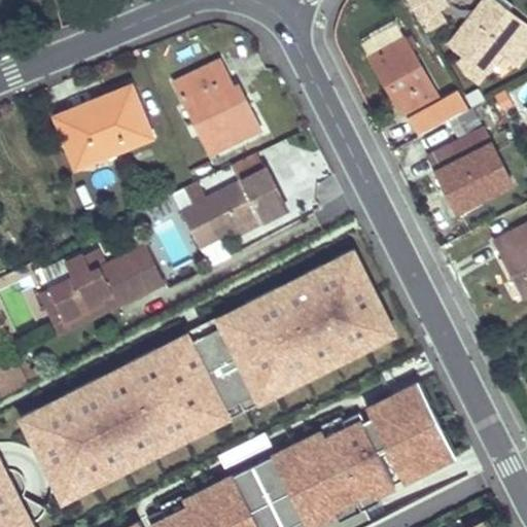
[(438,0),(408,0),(416,15),(433,5),(441,1),(438,0)]
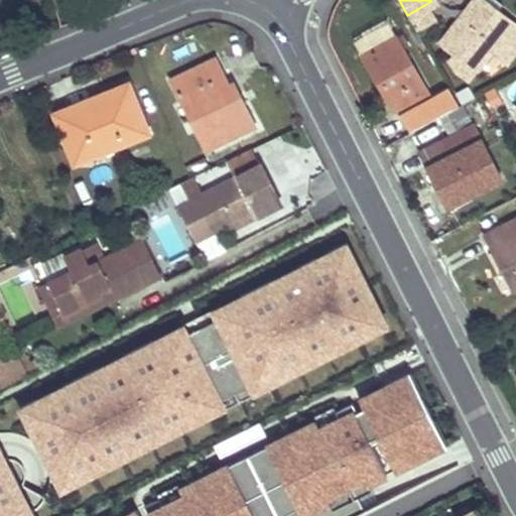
[(485,0),(472,0),(471,2),(490,18),(497,9),(485,0)]
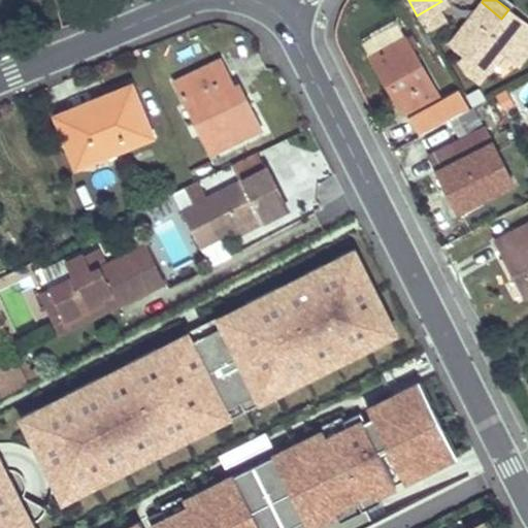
[(482,2),(451,41),(486,71),(504,48),(518,58),(527,44),(527,24),(508,9),(501,19),(482,2)]
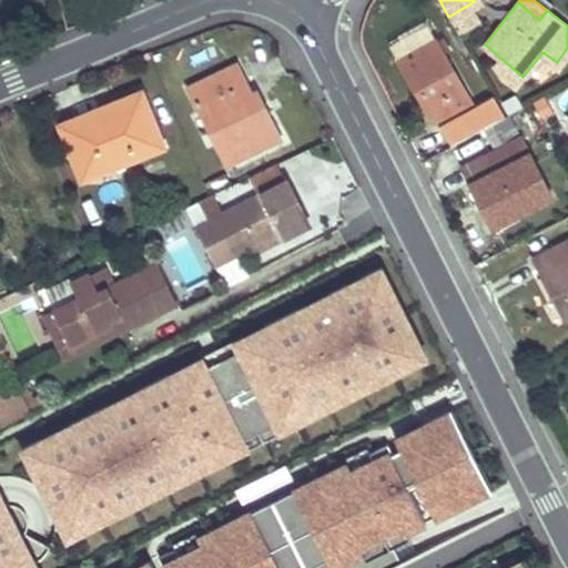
[(467,6),(448,17),(456,30),(475,19),(467,6)]
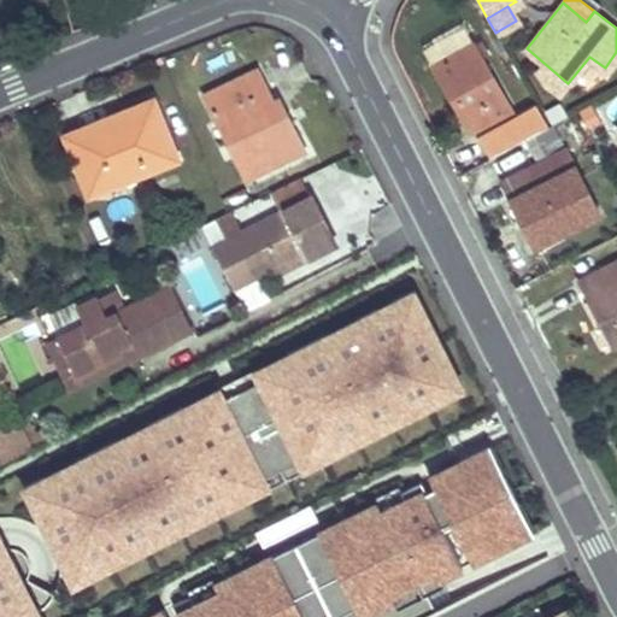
[(516,116),(483,58),(488,56),(479,40),(434,65),(454,101),(459,100),(479,137),(489,158),(510,147),(511,146),(527,137),(516,116)]
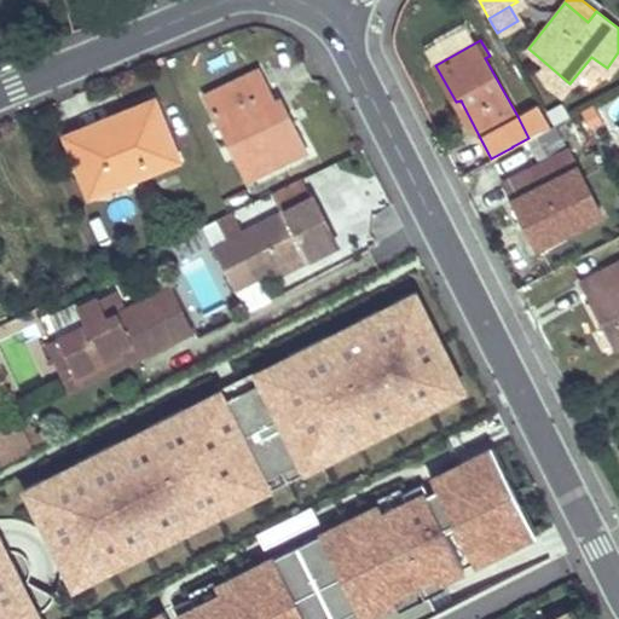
[(258,69),(206,96),(248,177),(306,148),(283,105),(278,108),(258,69)]
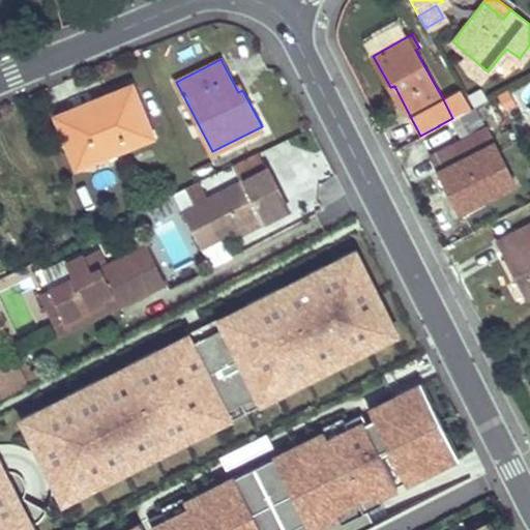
[(429,67),(441,91),(454,84),(441,60),(429,67)]
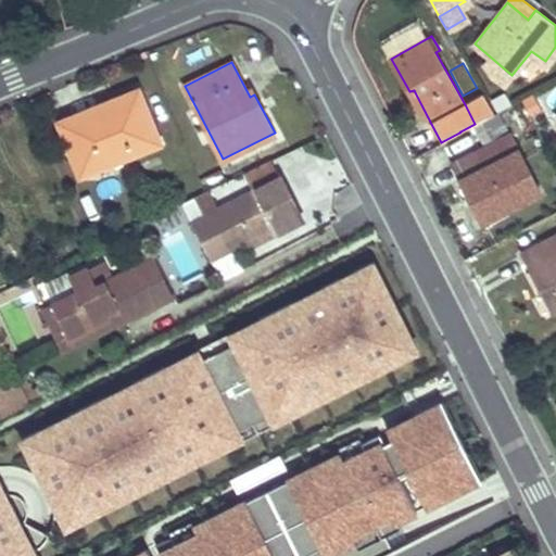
[(101,104),(61,122),(83,174),(161,142),(141,92),(103,109),(101,104)]
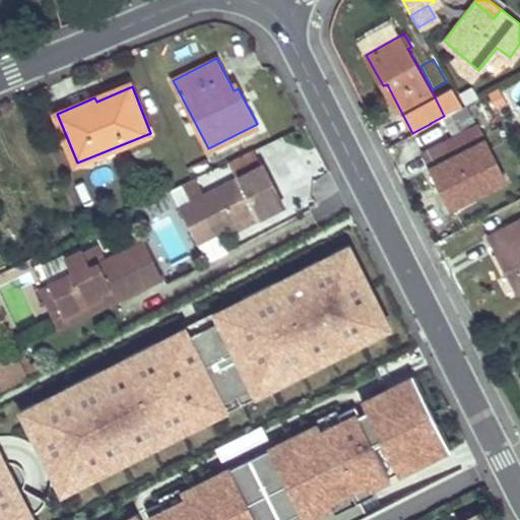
[(477,125),(423,153),(431,168),(434,167),(445,188),(441,190),(450,207),(506,179),(477,125)]
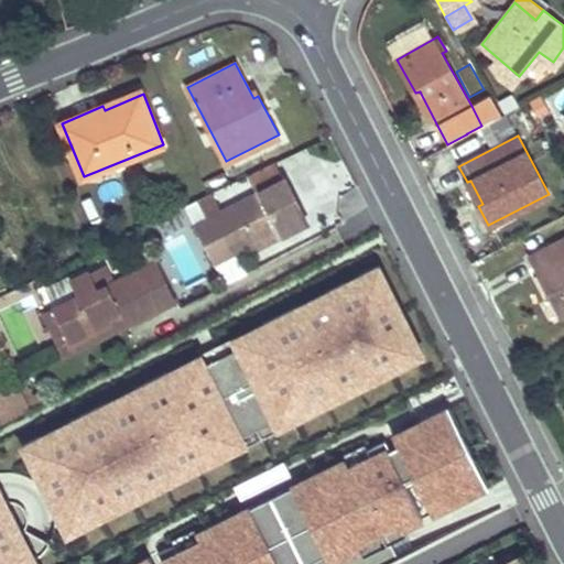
[(284,179),(194,224),(214,261),(247,245),(275,229),(280,237),(306,223),(284,179)]
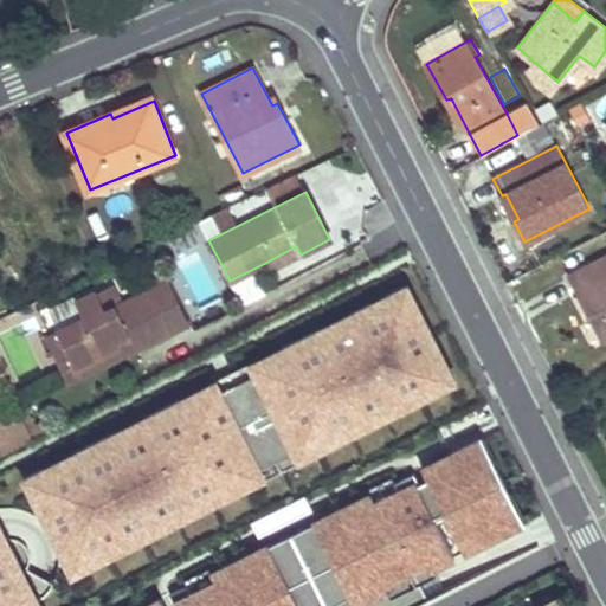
[(296,246),(265,263),(270,271),(301,255),(296,246)]
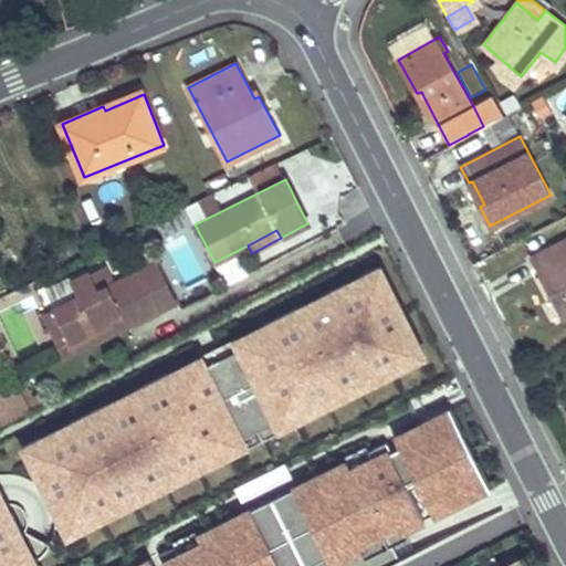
[(565,238),(531,257),(541,273),(544,272),(556,296),(553,299),(564,318),(565,317),(565,238)]
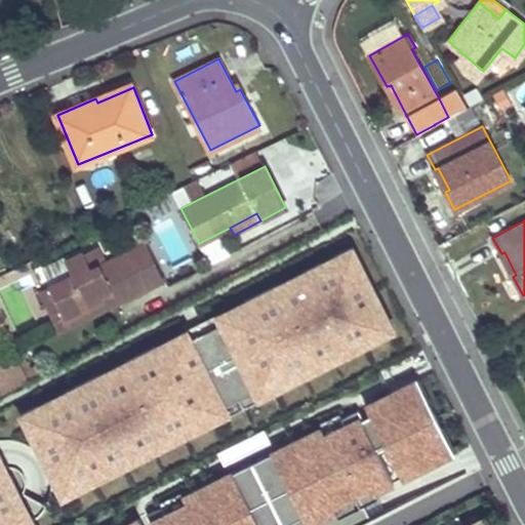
[(147,283),(150,289),(165,281),(146,243),(131,250),(147,283)]
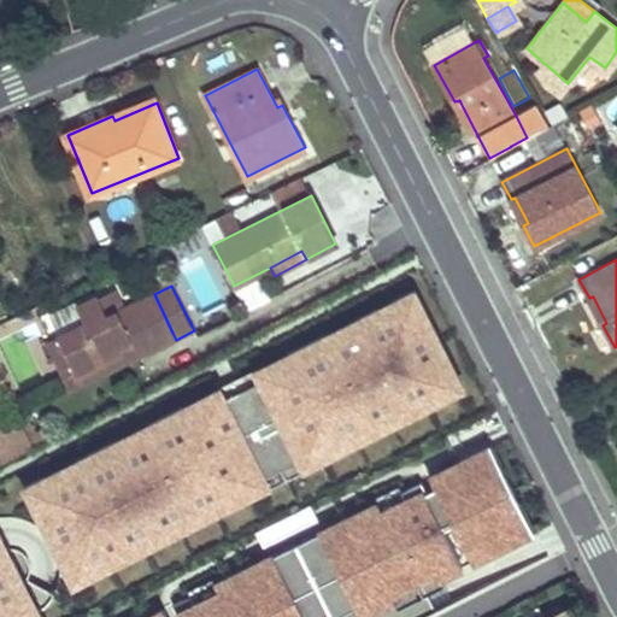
[(340,330),(366,381),(385,416),(430,392),(423,378),(375,286),(293,330),(304,350),(340,330)]
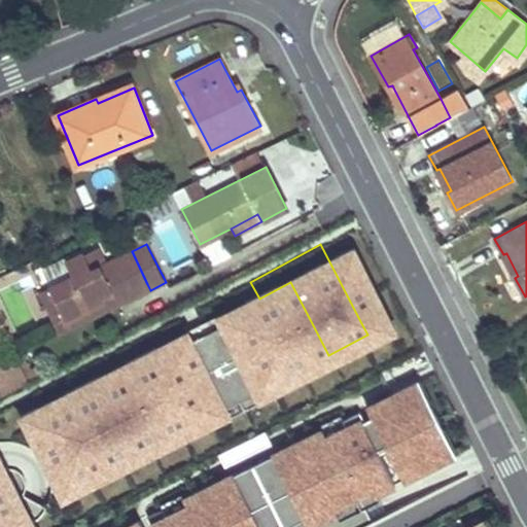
[(82,254),(63,262),(71,279),(48,290),(64,322),(100,306),(97,299),(111,292),(117,305),(134,296),(132,290),(147,284),(132,251),(90,271),(82,254)]
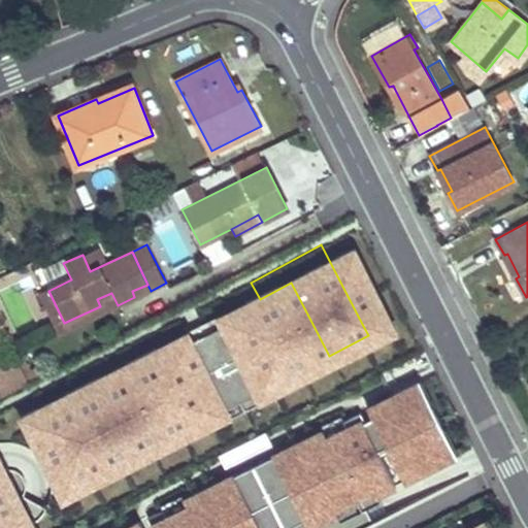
[(132,291),(134,297),(151,291),(147,285),(132,291)]
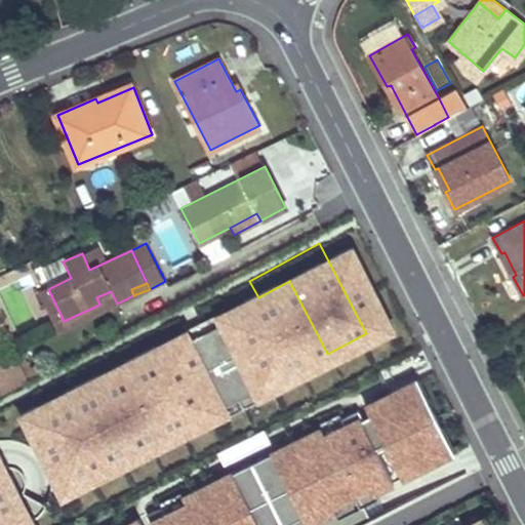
[(64,321),(48,289),(39,293),(57,332),(117,304),(111,291),(96,297),(99,305),(64,321)]
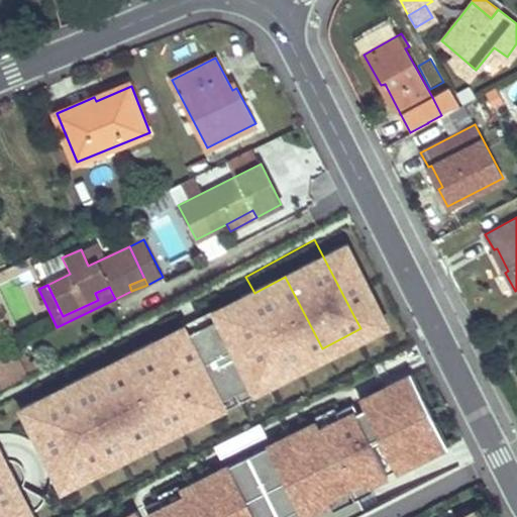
[(354,317),(360,328),(367,340),(382,333),(370,309),(354,317)]
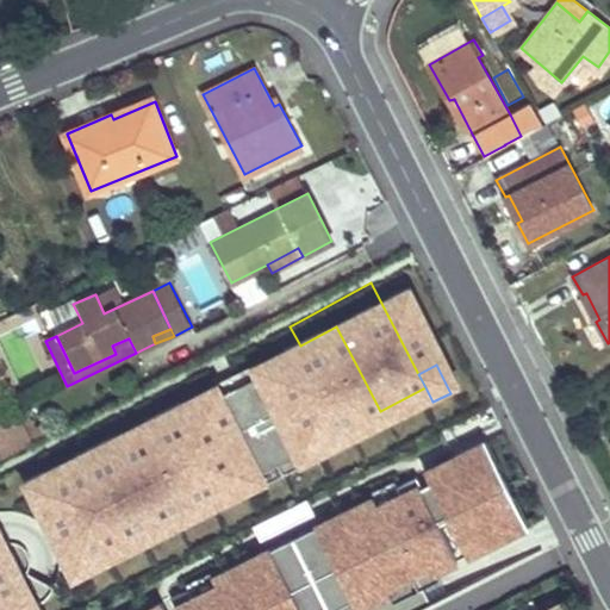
[(263,444),(229,375),(195,392),(206,412),(160,436),(181,475),(211,460),(206,452),(215,447),(219,456),(224,465),(263,444)]
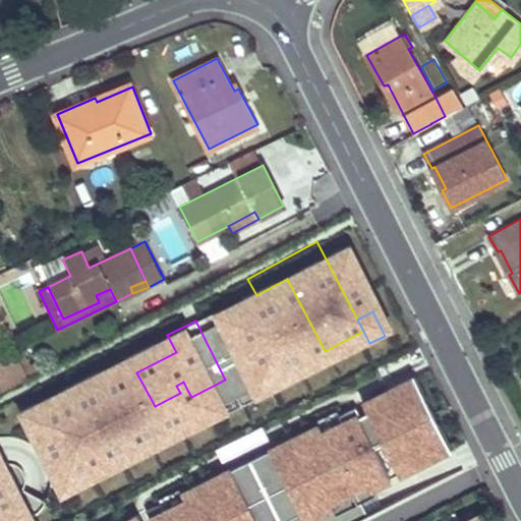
[(0,392),(17,384),(27,378),(17,357),(0,365),(0,392)]
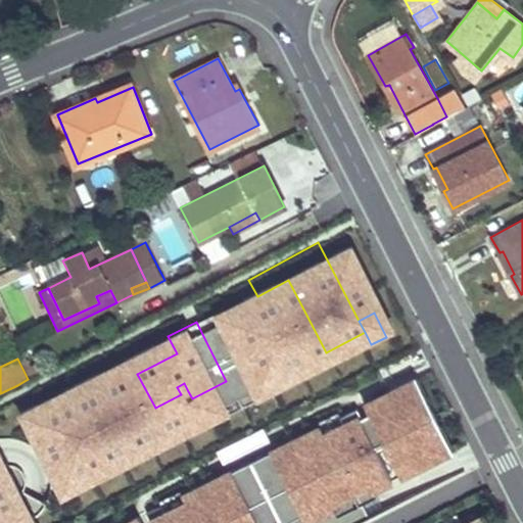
[(299,365),(281,374),(289,390),(308,381),(299,365)]
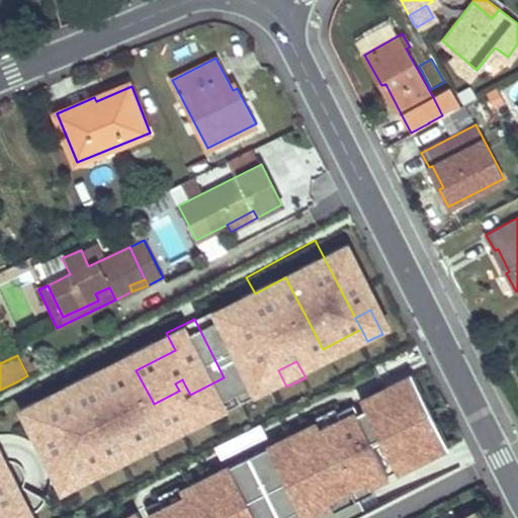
[(175,383),(179,391),(186,387),(182,379),(175,383)]
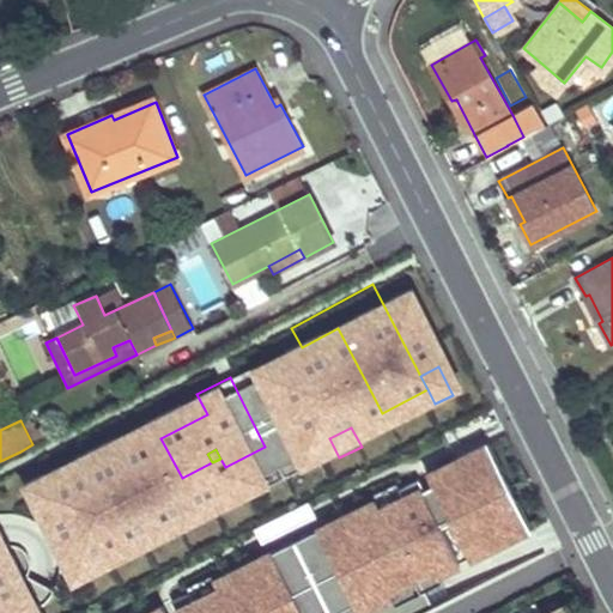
[(87,497),(67,455),(46,466),(49,471),(34,479),(31,473),(20,451),(0,461),(0,489),(4,495),(0,496),(0,568),(8,584),(36,570),(26,550),(20,552),(14,539),(16,533),(30,526),(42,520),(43,523),(60,515),(62,510),(87,497)]
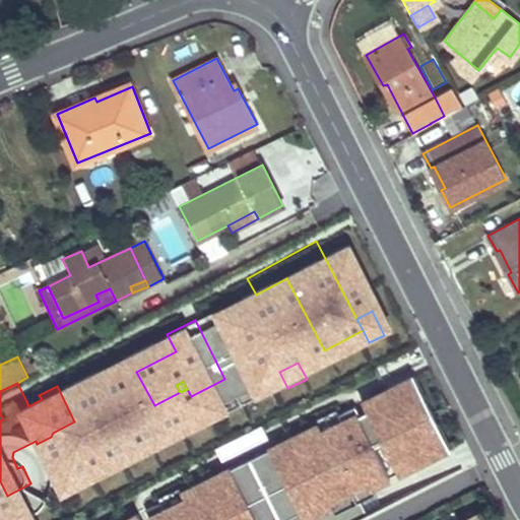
[(42,399),(39,395),(26,401),(28,406),(42,399)]
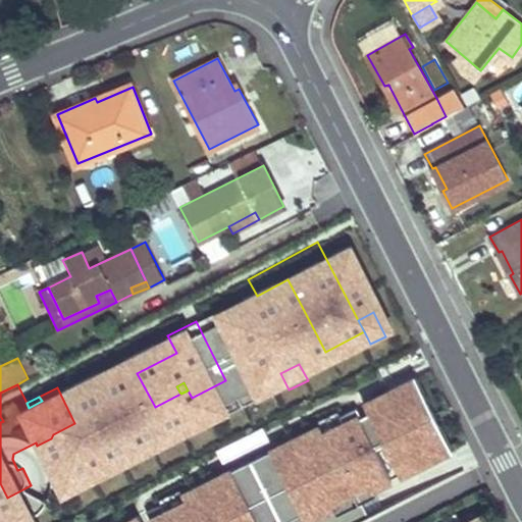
[(31,485),(42,480),(25,448),(13,454),(12,459),(17,470),(22,468),(31,485)]
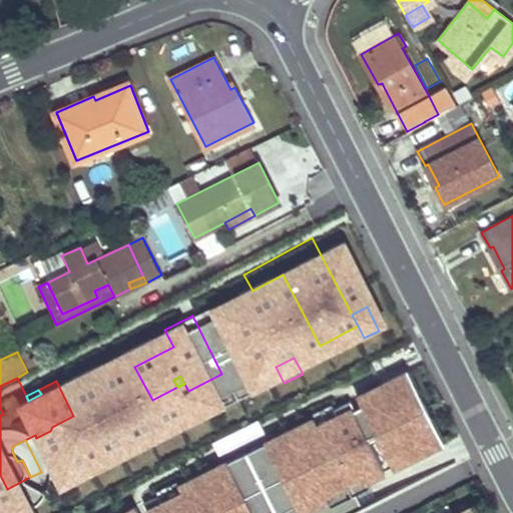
[(245,452),(188,480),(199,501),(211,494),(220,512),(223,512),(266,492),(245,452)]
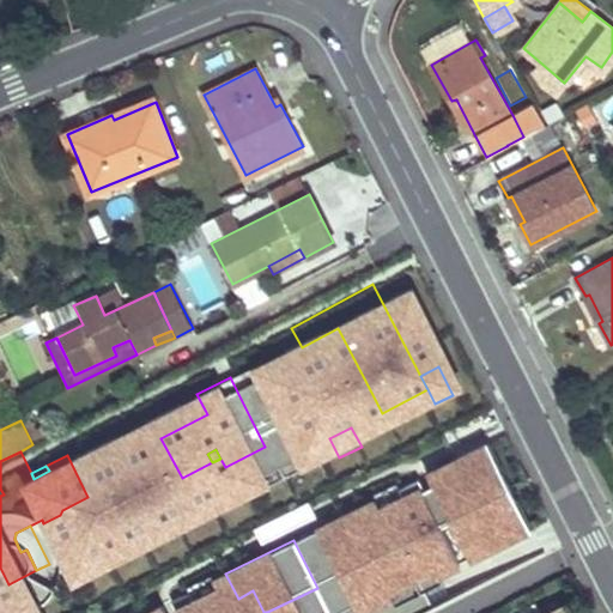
[(329,612),(317,588),(267,612),(329,612)]
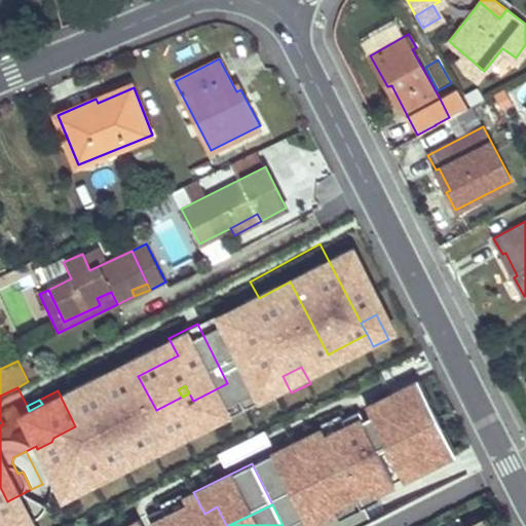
[(226,525),(217,506),(204,514),(210,525),(226,525)]
